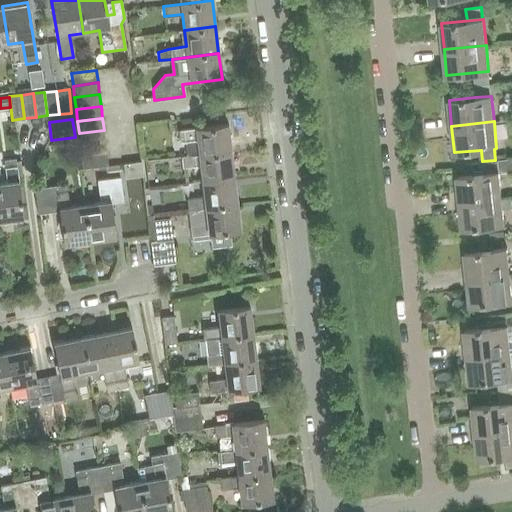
[(198,139),(200,154),(200,155),(231,152),(227,124),(178,130),(179,141),(198,139)]
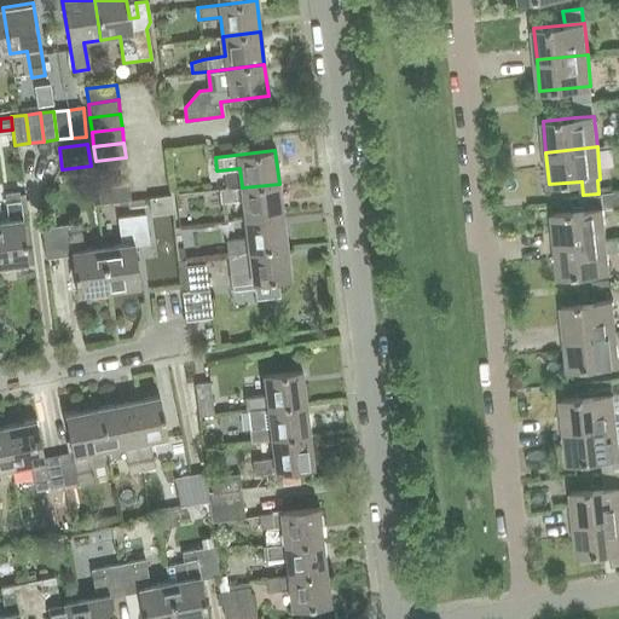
[(96,161),(97,175),(127,172),(126,157),(96,161)]
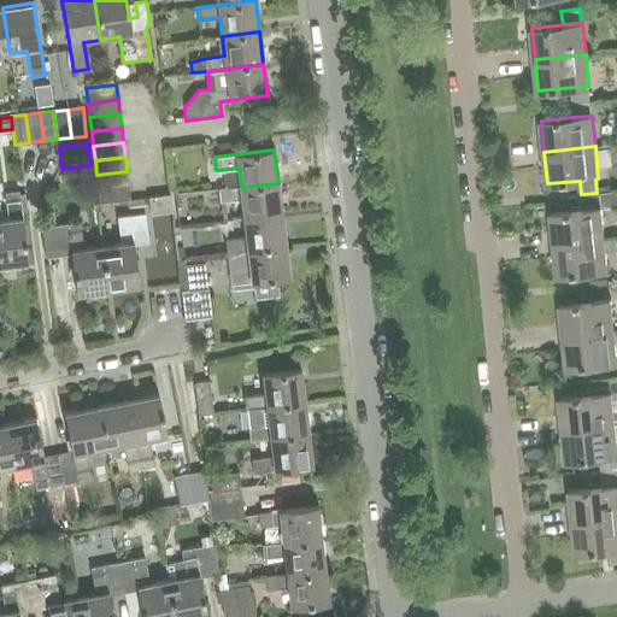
[(97,175),(99,189),(128,187),(127,171),(97,175)]
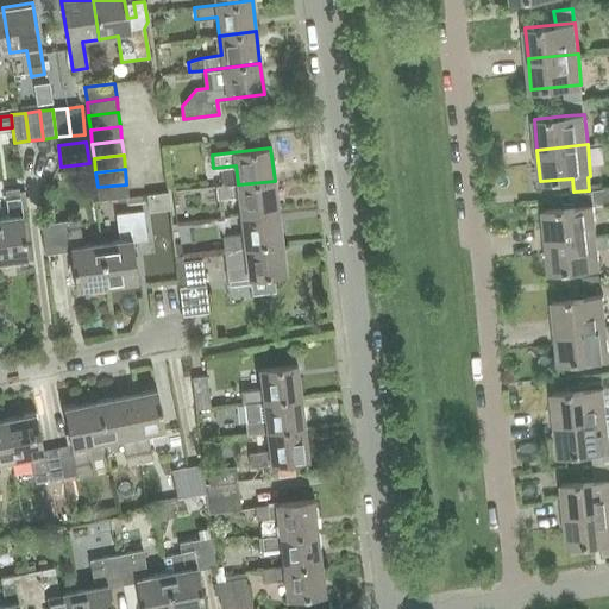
[(278,211),(275,181),(238,184),(238,183),(215,186),(218,200),(239,198),(242,215),(278,211)]
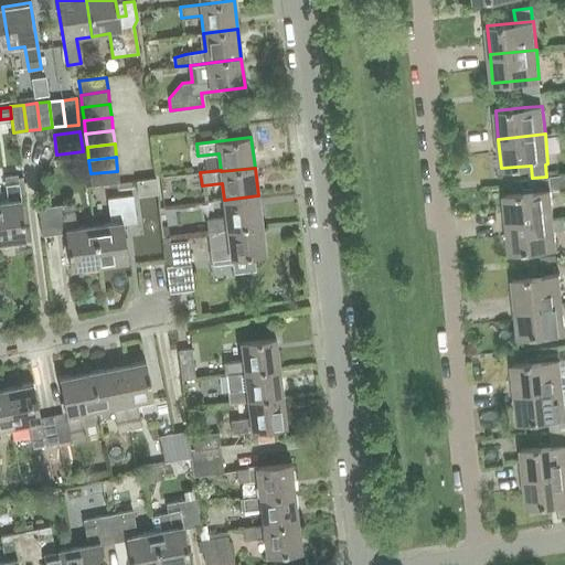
[(119,183),(117,171),(91,173),(92,187),(119,183)]
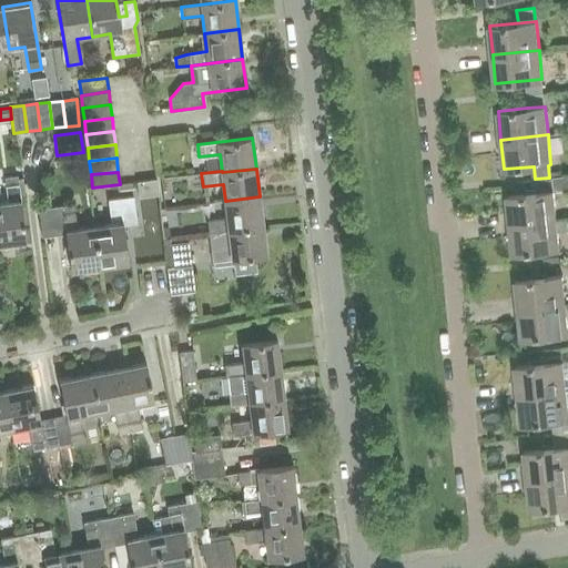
[(8,202),(0,202),(0,244),(27,242),(18,175),(4,178),(8,202)]
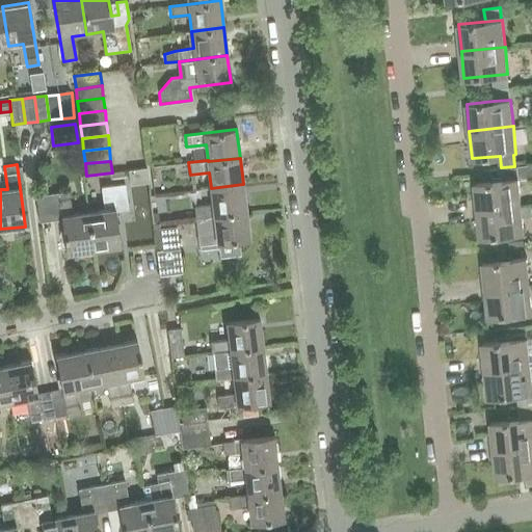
[(475,183),(477,210),(521,206),(519,179),(515,179),(514,166),(501,167),(502,180),(475,183)]
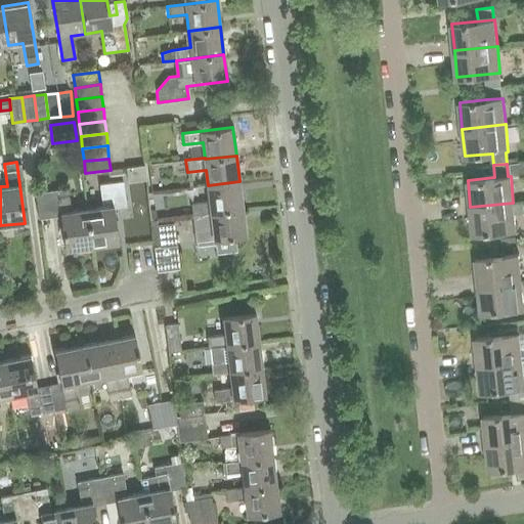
[(101,206),(86,208),(92,247),(119,243),(114,208),(126,206),(123,181),(99,185),(101,206)]
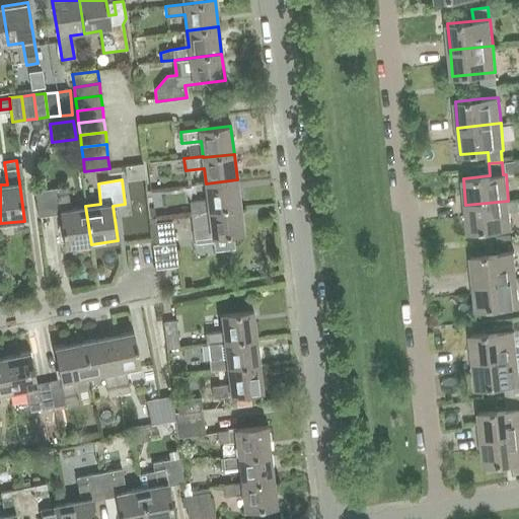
[(240,207),(237,179),(206,183),(208,200),(189,202),(191,213),(209,211),(240,207)]
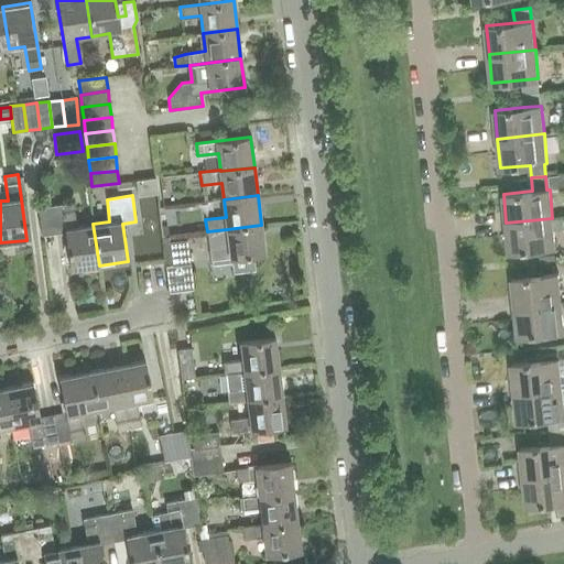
[(76,226),(73,203),(38,208),(42,235),(65,231),(71,269),(99,266),(93,224),(76,226)]
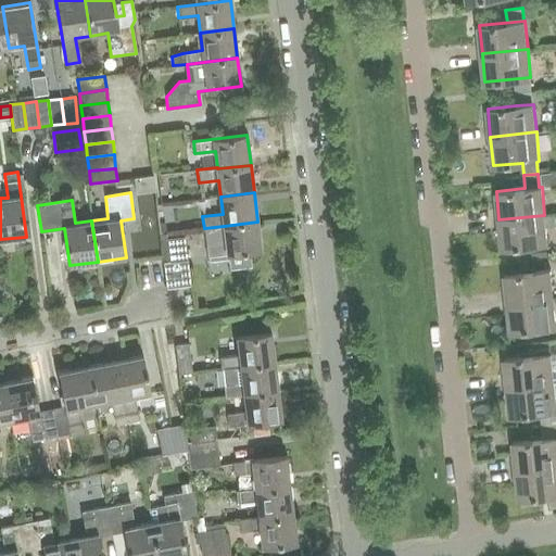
[(547,243),(544,215),(498,219),(501,248),(547,243)]
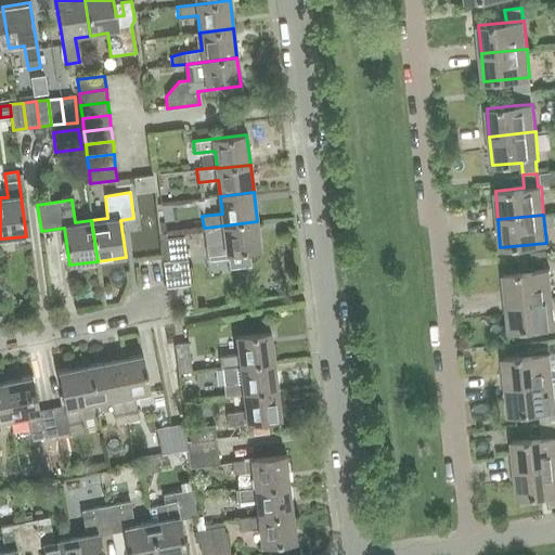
[(204,228),(206,244),(207,257),(260,250),(257,221),(223,226),(204,228)]
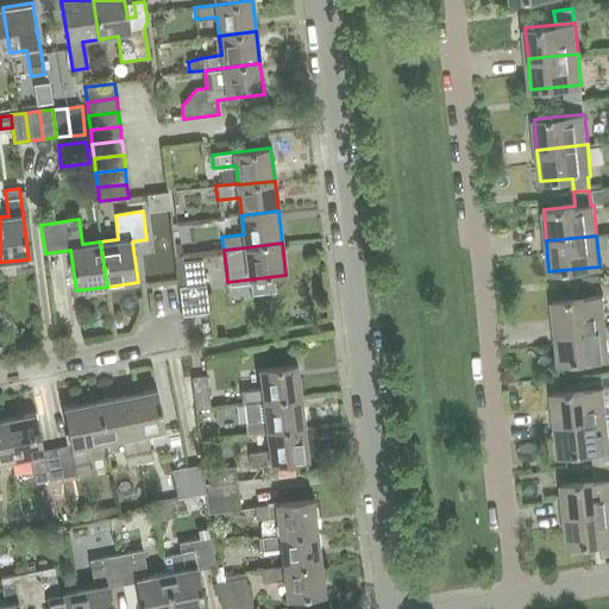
[(183,261),(186,286),(205,283),(201,258),(183,261)]
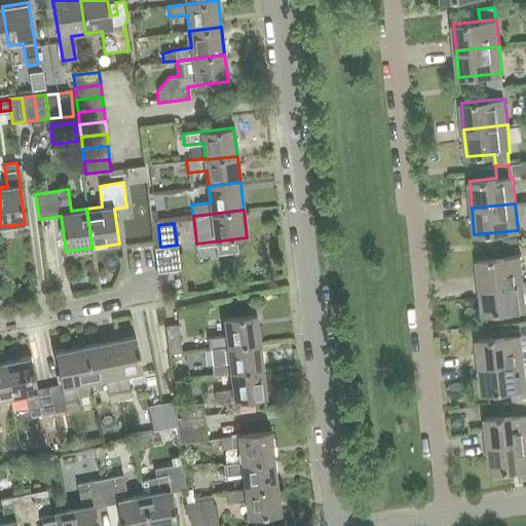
[(478,260),(480,287),(523,283),(521,255),(478,260)]
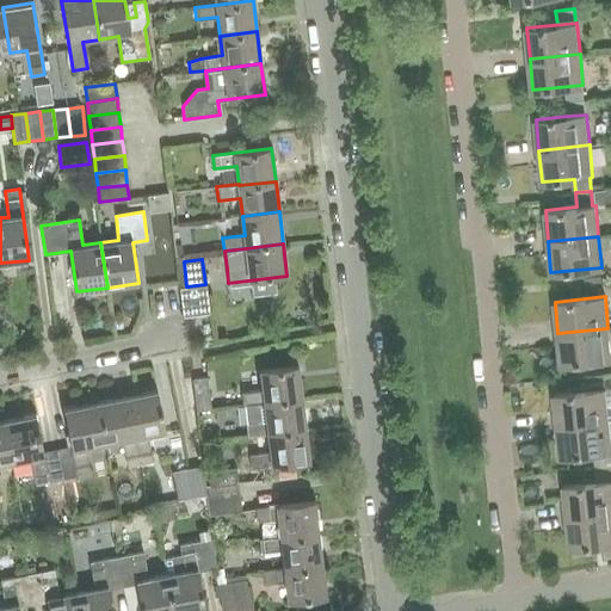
[(608,328),(557,333),(561,364),(610,359),(608,328)]
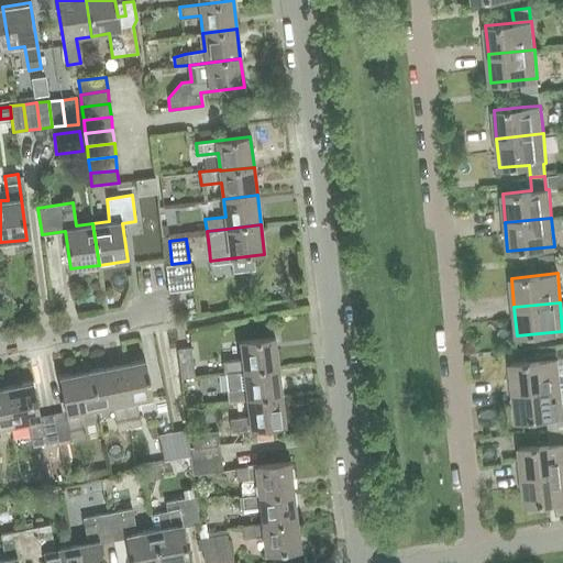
[(275,338),(240,342),(242,360),(222,362),(224,374),(225,374),(278,367),(275,338)]
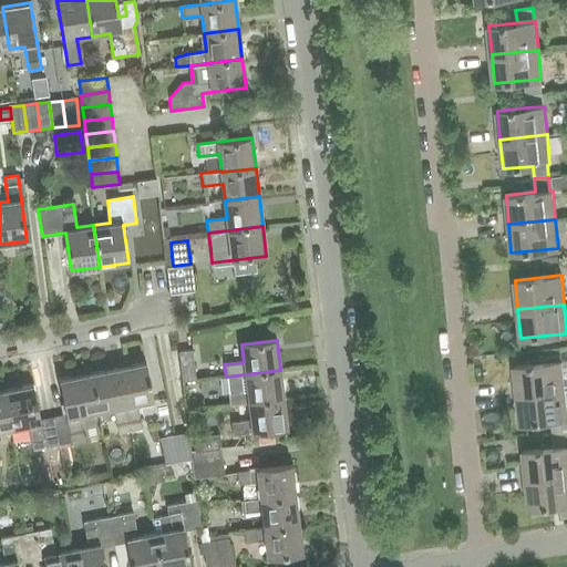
[(564,390),(560,361),(559,348),(543,350),(544,362),(514,366),(517,394),(564,390)]
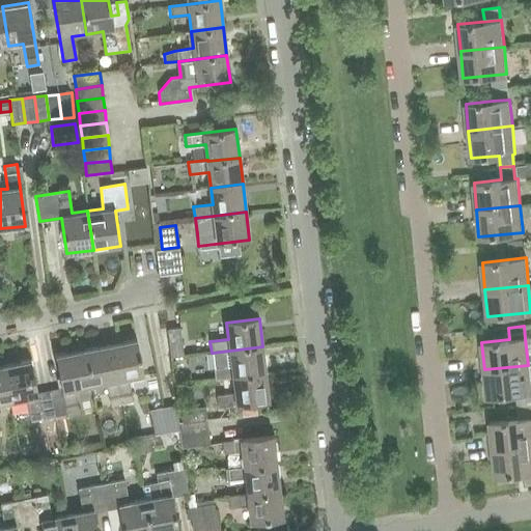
[(167,330),(170,357),(184,356),(180,328),(167,330)]
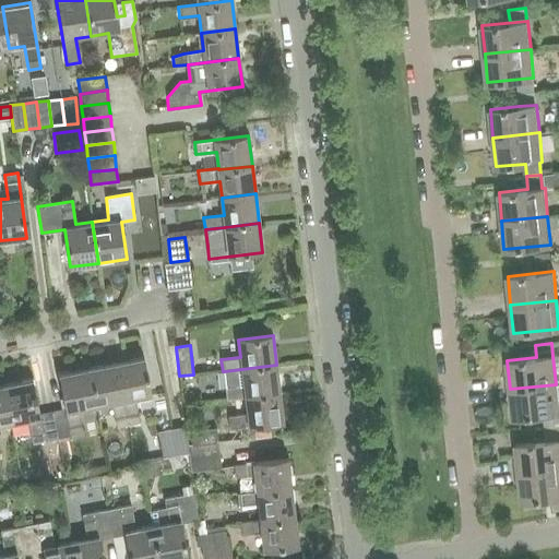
[(143,357),(115,363),(128,425),(141,421),(137,400),(152,396),(143,357)]
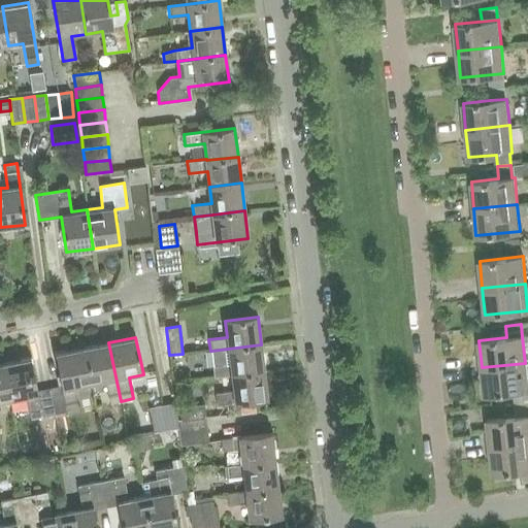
[(108,342),(83,348),(91,385),(106,382),(110,403),(121,401),(108,342)]
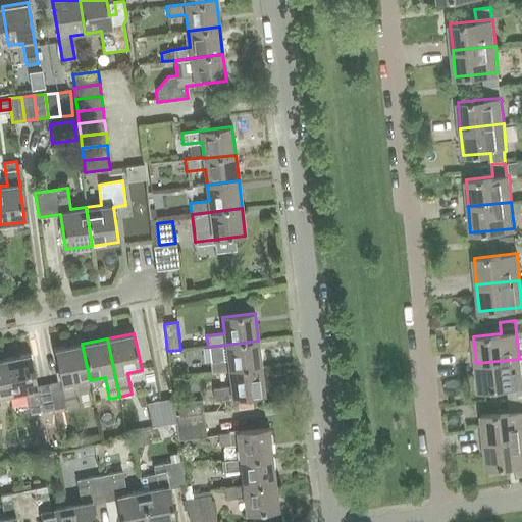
[(258,341),(209,347),(211,362),(209,362),(211,373),(229,371),(262,367),(258,341)]
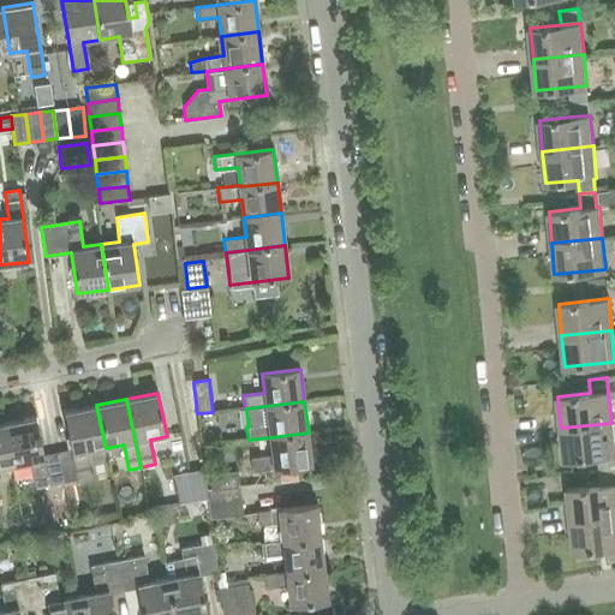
[(72,448),(57,452),(63,483),(93,477),(87,452),(106,448),(96,405),(64,412),(72,448)]
